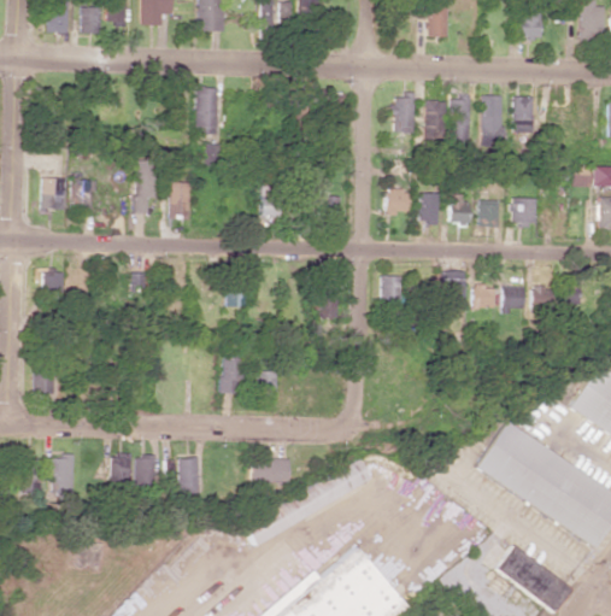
[(46,0),(46,31),(68,31),(68,0),(46,0)]
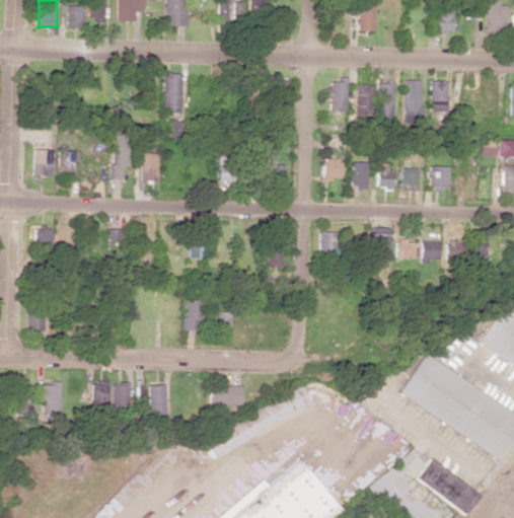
[(105,19),(105,0),(89,0),(89,19),(105,19)]
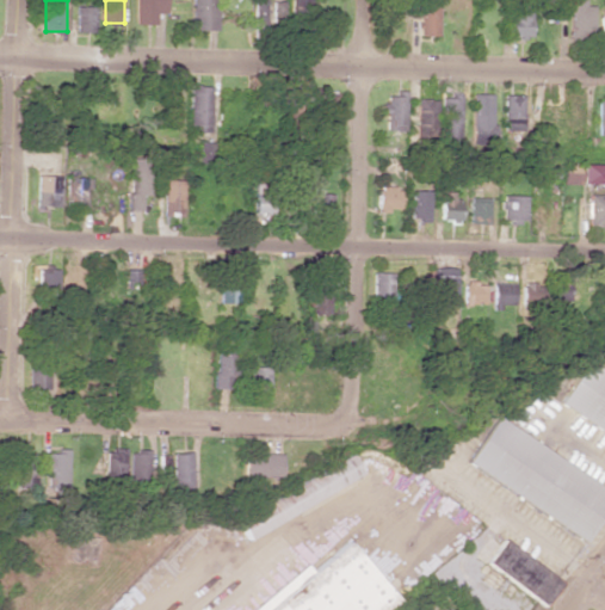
[(139,0),(140,23),(160,23),(160,12),(170,12),(170,0),(139,0)]
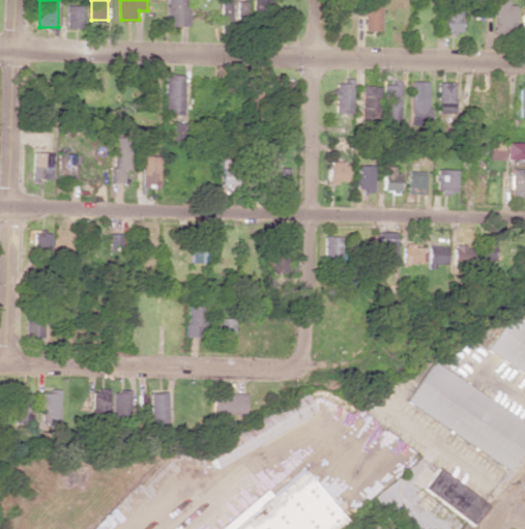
[(170,0),(170,25),(192,25),(192,0),(170,0)]
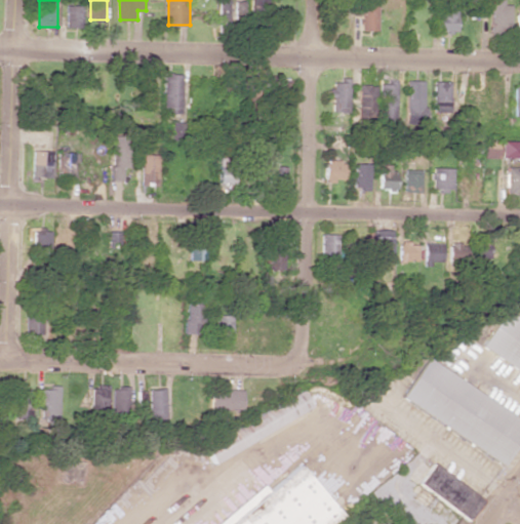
[(221,0),(222,24),(233,23),(233,18),(247,17),(246,0),(221,0)]
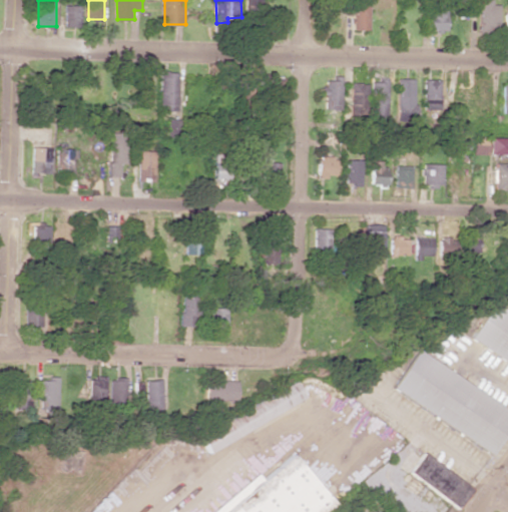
[(502,4),(495,4),(494,0),(473,0),(474,7),(483,7),(482,32),(502,33),(502,4)]
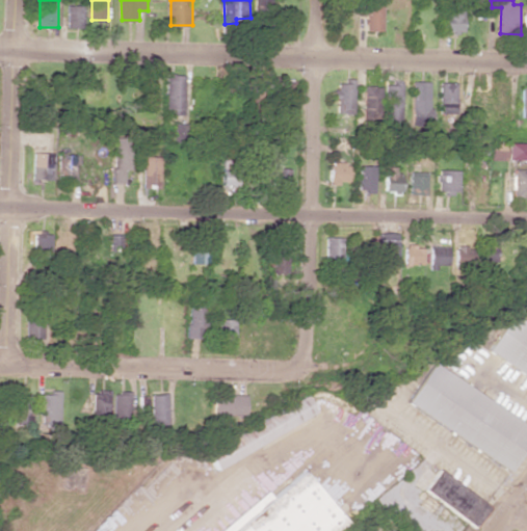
[(386,3),(369,2),(368,30),(386,30),(386,3)]
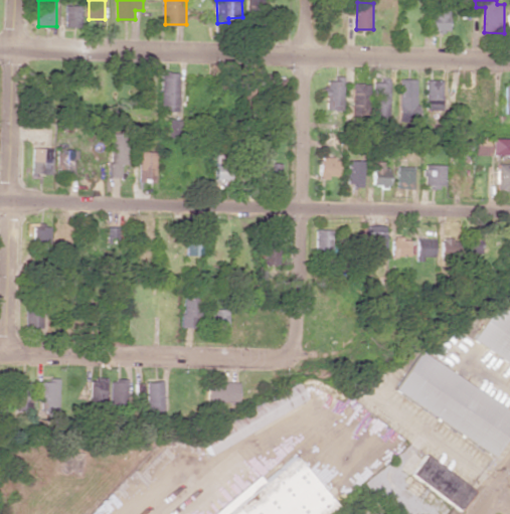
[(67,26),(83,26),(83,5),(67,5),(67,26)]
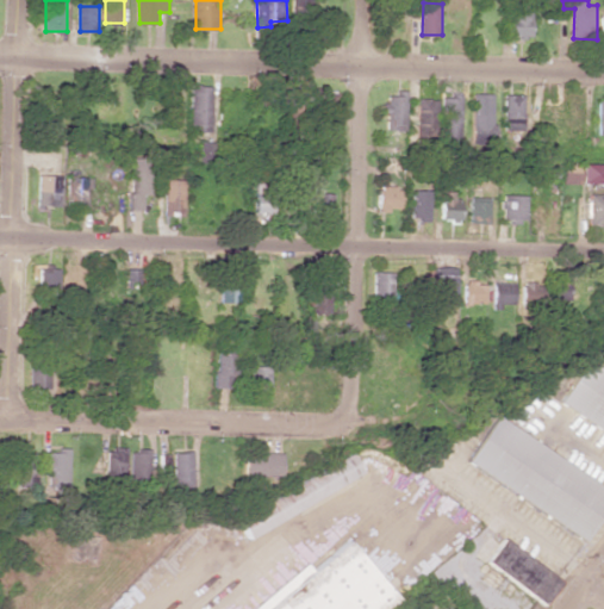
[(511,36),(534,36),(534,8),(512,8),(511,36)]
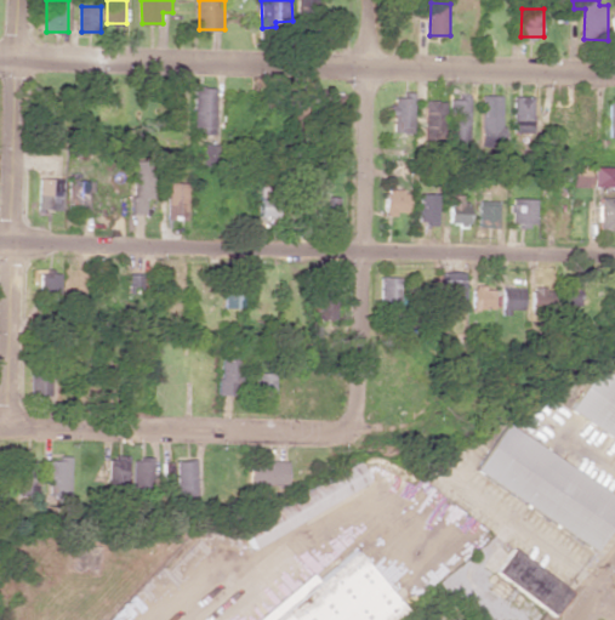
[(217,134),(218,86),(198,86),(195,132),(217,134)]
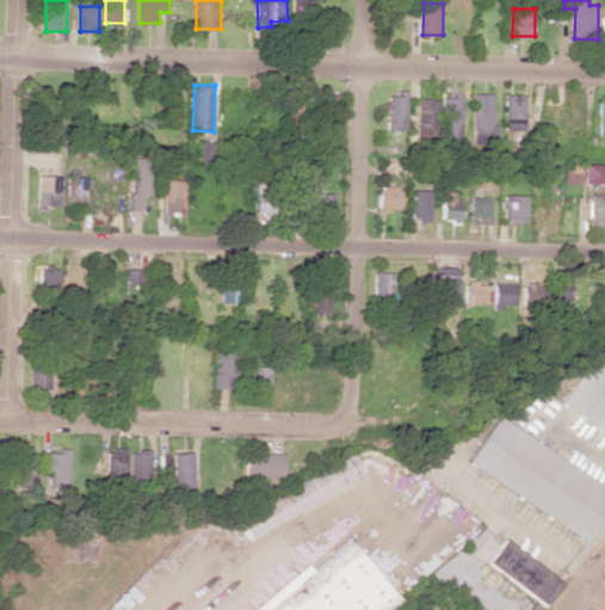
[(409,129),(411,92),(388,92),(388,114),(391,114),(391,129),(409,129)]
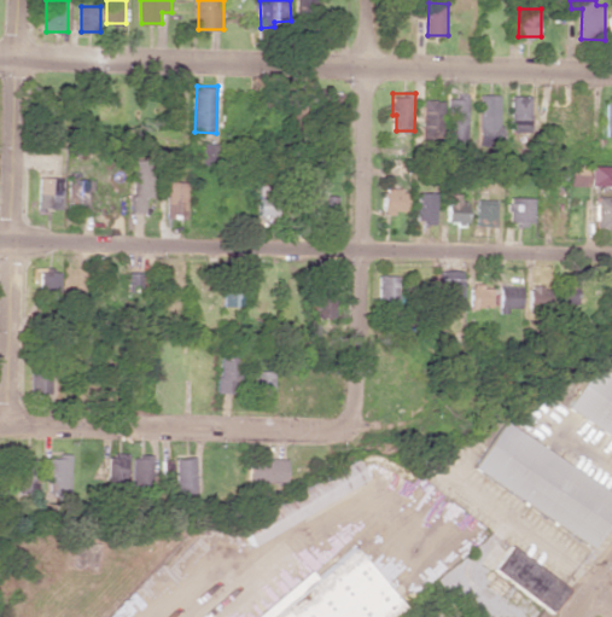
[(470,140),(471,94),(452,94),(450,139),(470,140)]
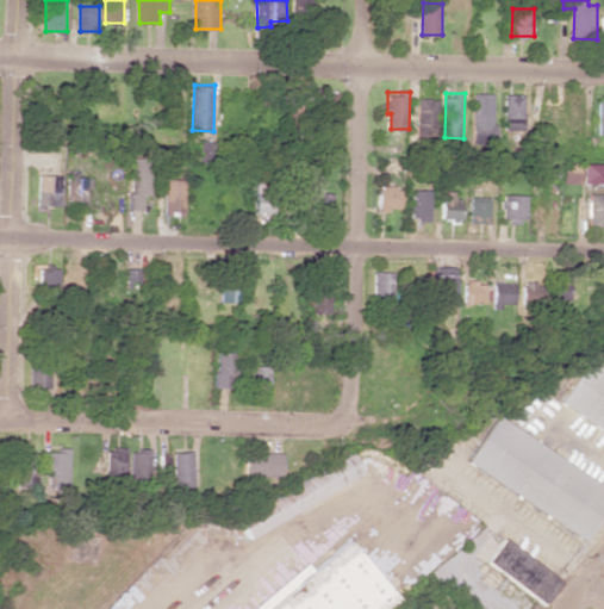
[(475,141),(496,141),(496,93),(475,93),(475,141)]
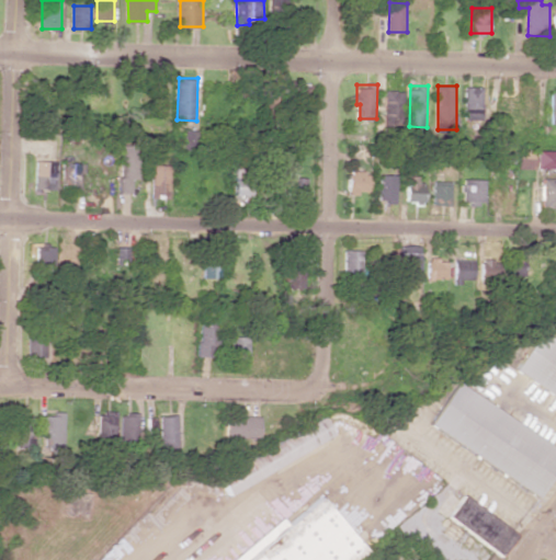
[(486,87),(468,86),(467,118),(485,118),(486,87)]
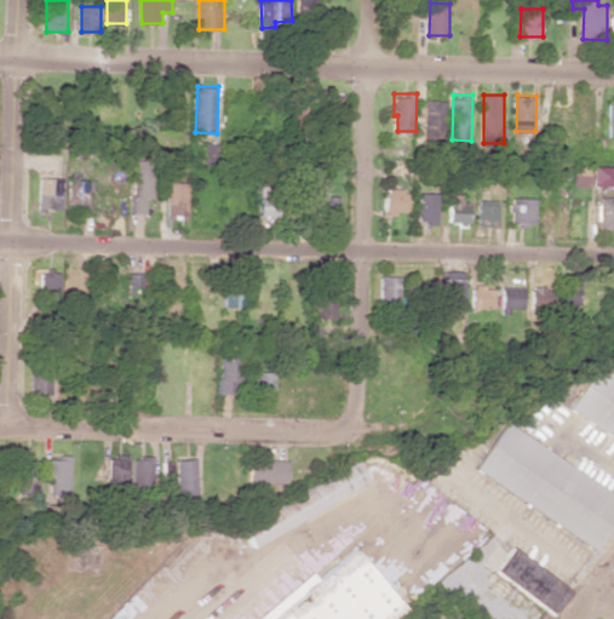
[(447,99),(428,99),(426,135),(432,135),(432,126),(446,126),(447,99)]
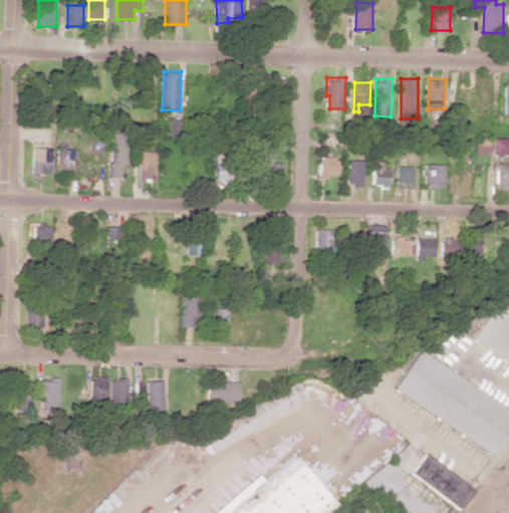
[(185,119),(172,118),(172,135),(184,136),(185,119)]
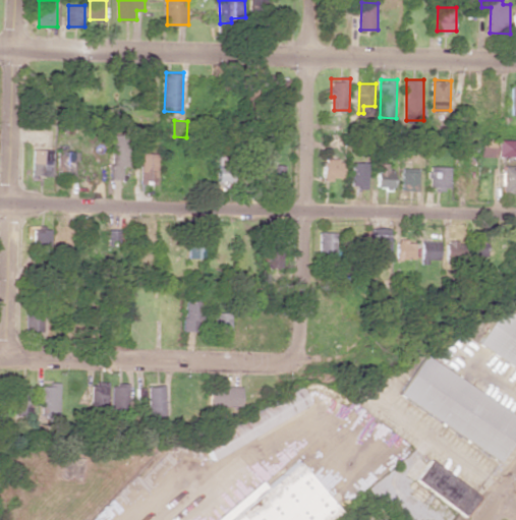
[(131,133),(113,134),(114,178),(125,178),(124,165),(132,165),(131,133)]
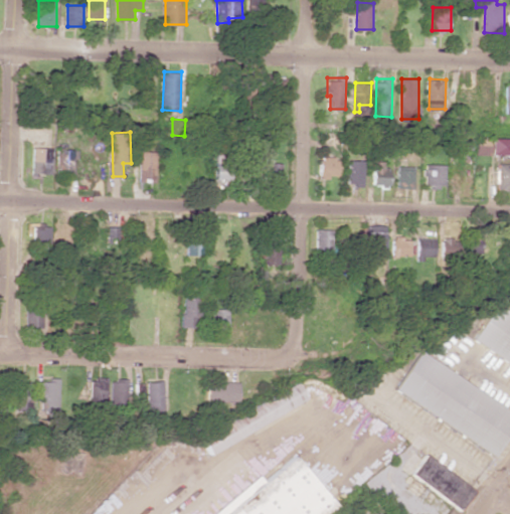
[(509,138),(478,137),(478,154),(509,155),(509,138)]
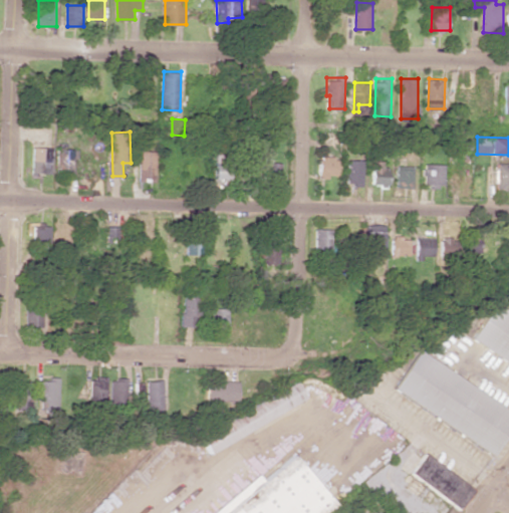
[(54,148),(35,147),(34,173),(53,173),(54,148)]
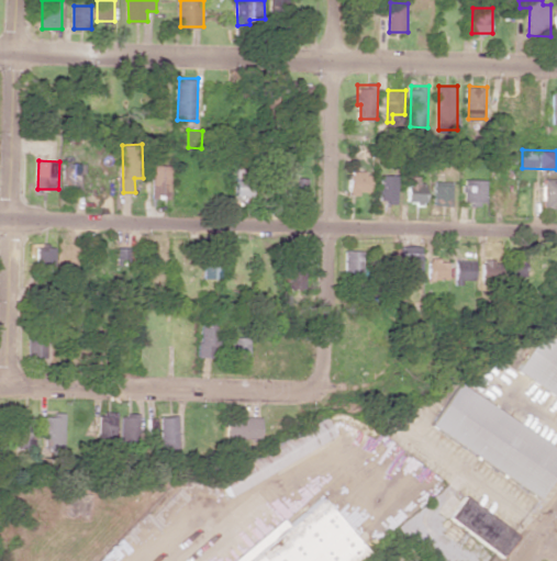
[(68,191),(84,191),(82,163),(67,163),(68,191)]
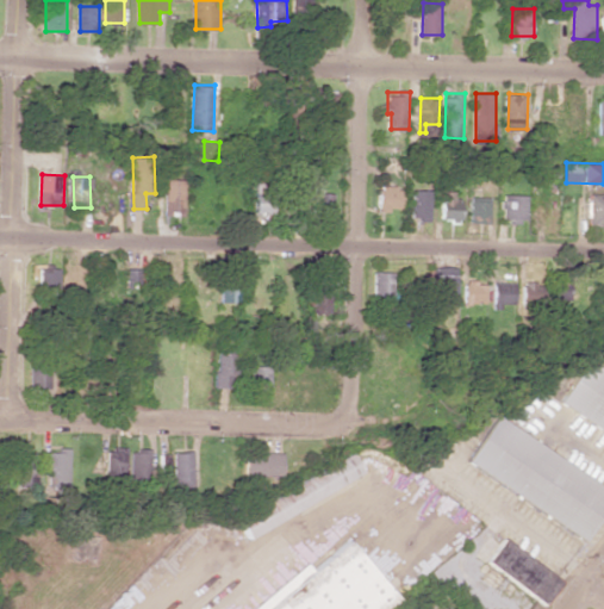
[(187,179),(167,179),(166,215),(186,216),(187,179)]
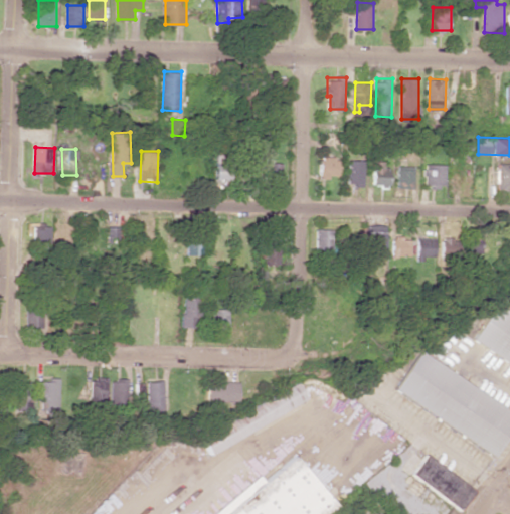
[(342,158),(324,157),(323,175),(342,175),(342,158)]
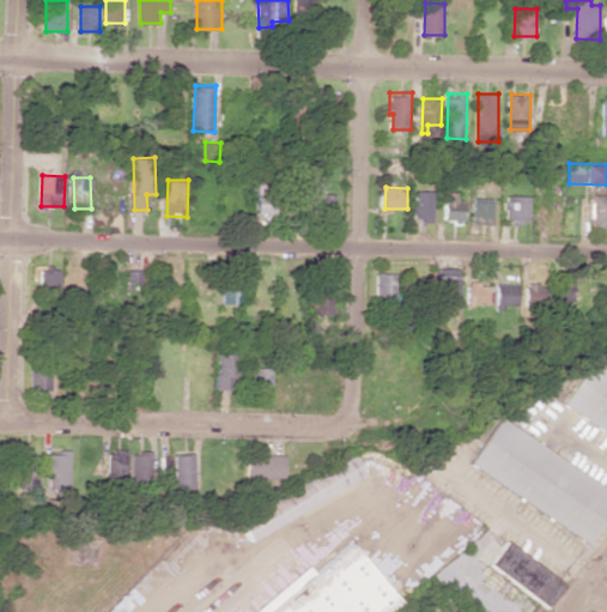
[(436,191),(418,191),(417,219),(436,220),(436,191)]
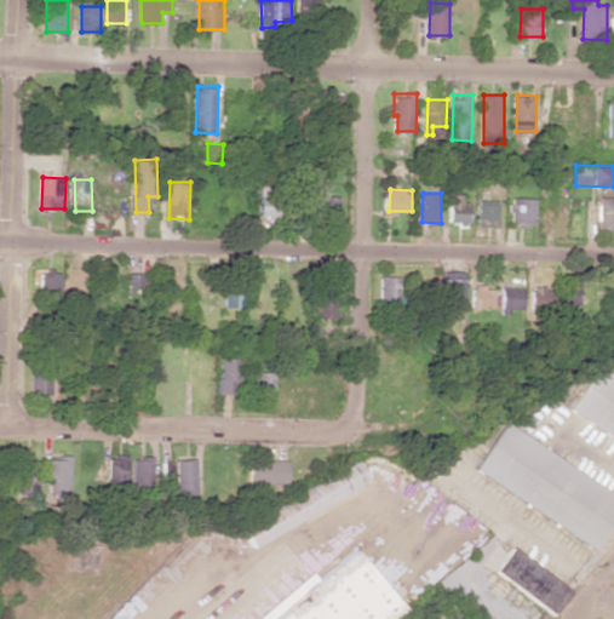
[(452,224),(472,224),(474,202),(466,202),(466,194),(453,193),(452,224)]
